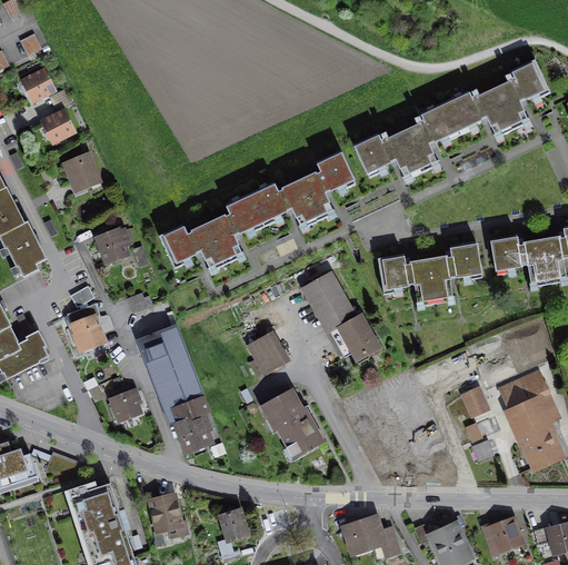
[(19,13),(12,0),(9,0),(3,2),(11,18),(19,13)]
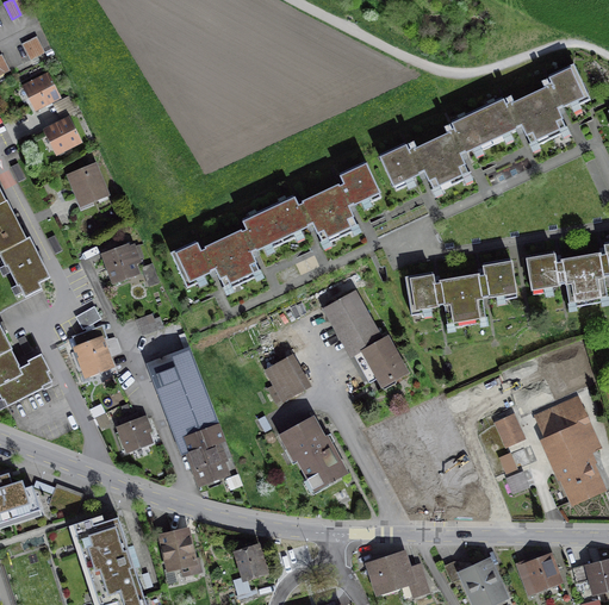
[(13,0),(20,14),(26,11),(20,0),(13,0)]
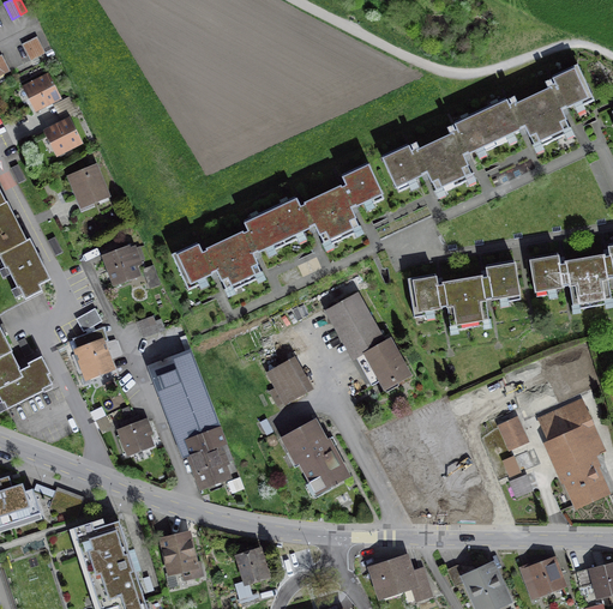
[(31,38),(40,54),(46,50),(37,35),(31,38)]
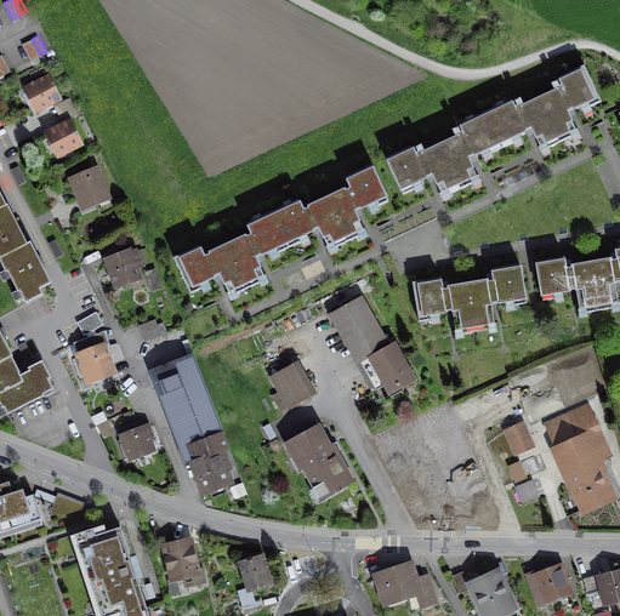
[(32,60),(40,55),(32,39),(23,44),(32,60)]
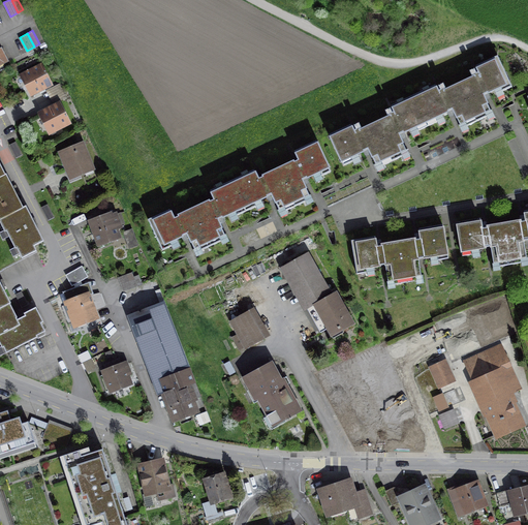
[(456,79),(474,117),(489,109),(479,90),(490,85),(493,90),(508,83),(494,53),(471,64),(473,69),(456,79)]
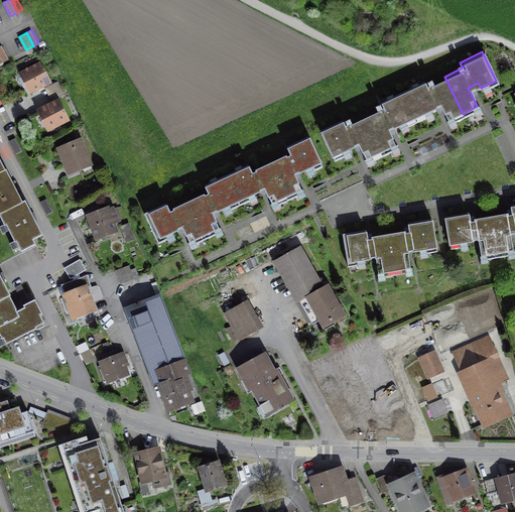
[(39,60),(17,72),(27,92),(49,81),(39,60)]
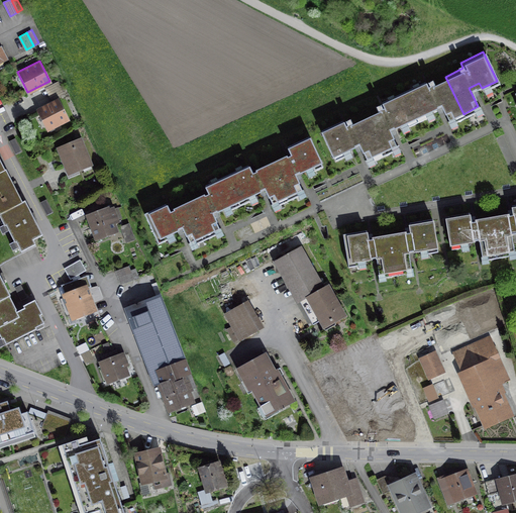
[(447,121),(463,114),(445,77),(425,86),(422,81),(401,91),(413,115),(437,103),(447,121)]
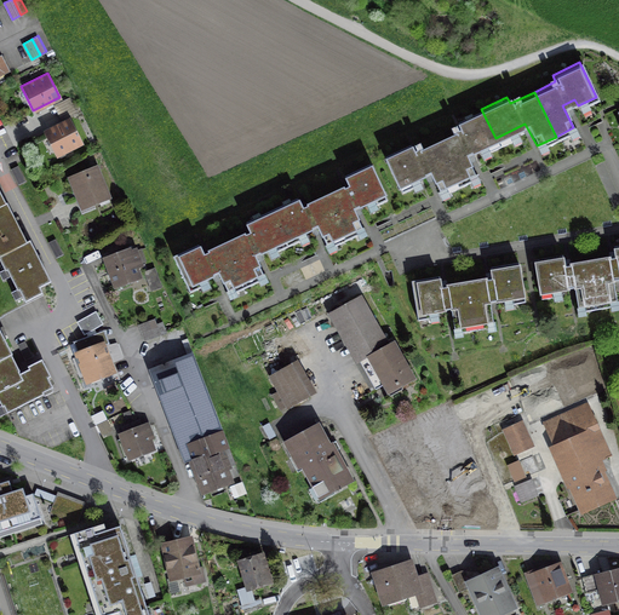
[(69,96),(55,103),(62,116),(76,109),(69,96)]
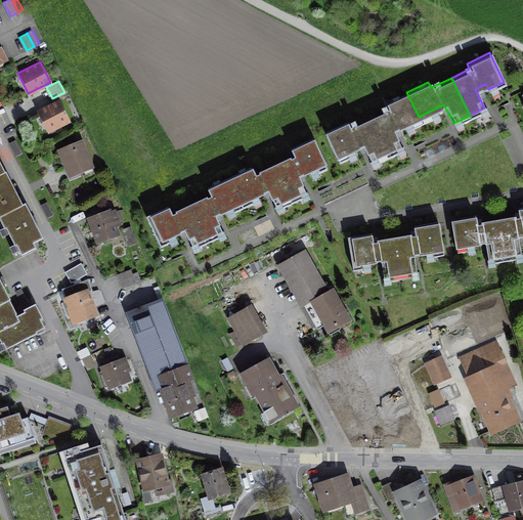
[(391,130),(419,117),(406,92),(384,103),(386,109),(366,118),(384,153),(398,145),(391,130)]
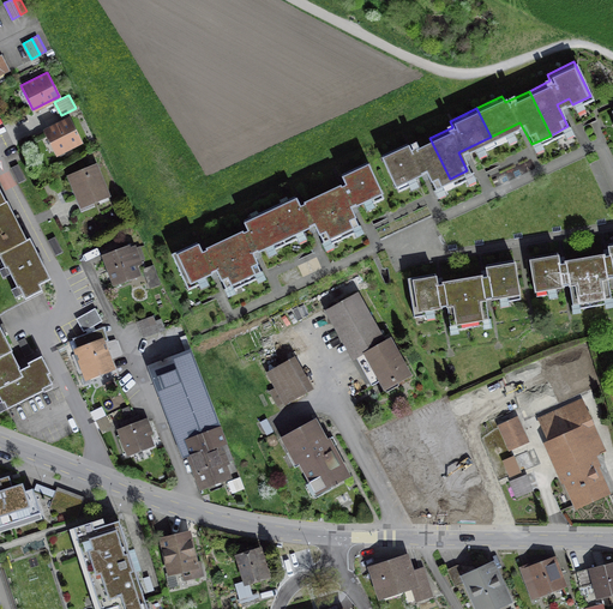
[(68,115),(41,128),(53,154),(80,140),(68,115)]
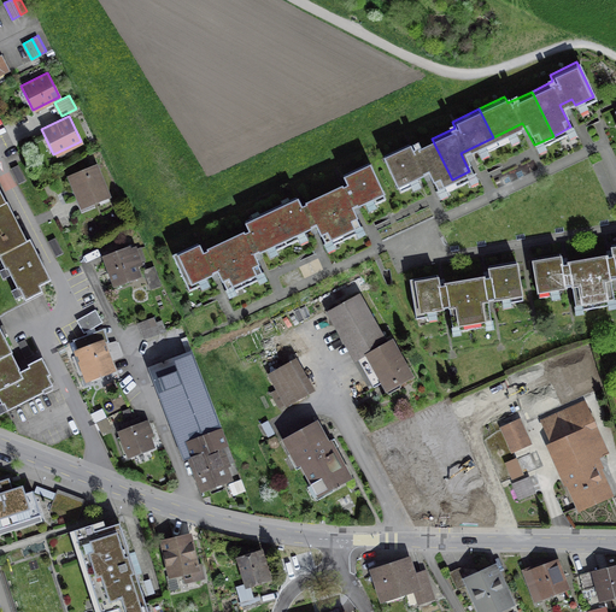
[(434,189),(452,180),(432,139),(408,151),(405,143),(380,156),(396,189),(416,180),(414,175),(424,170),(434,189)]
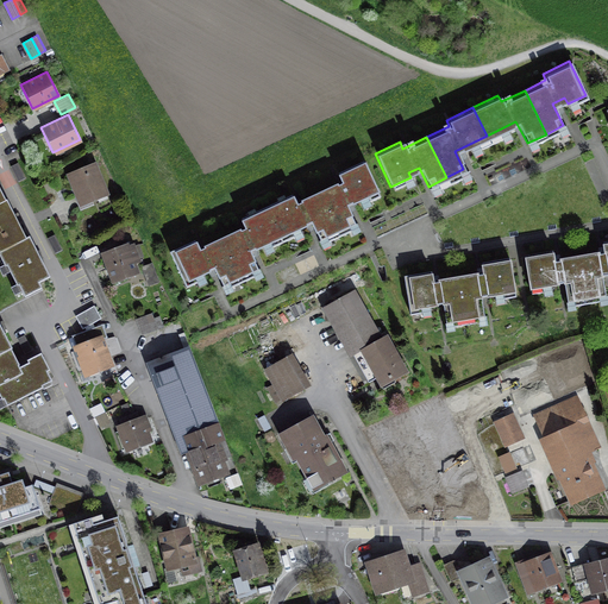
[(94,159),(66,171),(79,203),(107,192),(94,159)]
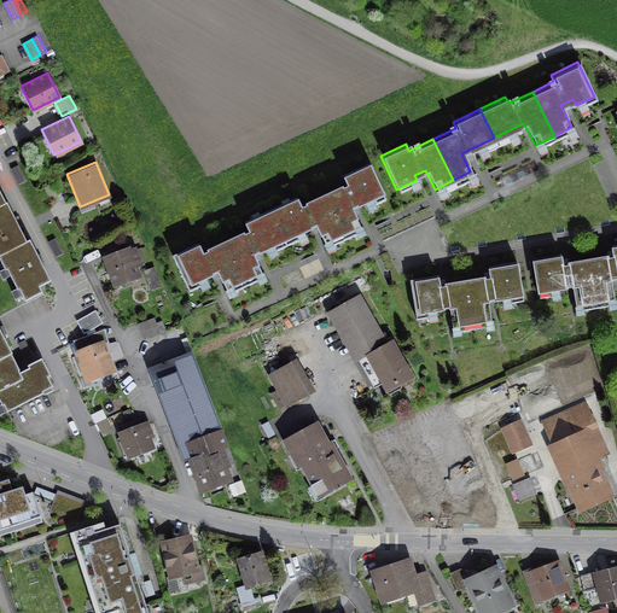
[(320,192),(341,238),(358,231),(347,204),(353,202),(354,205),(379,193),(365,163),(338,175),(342,184),(338,186),(337,184),(320,192)]
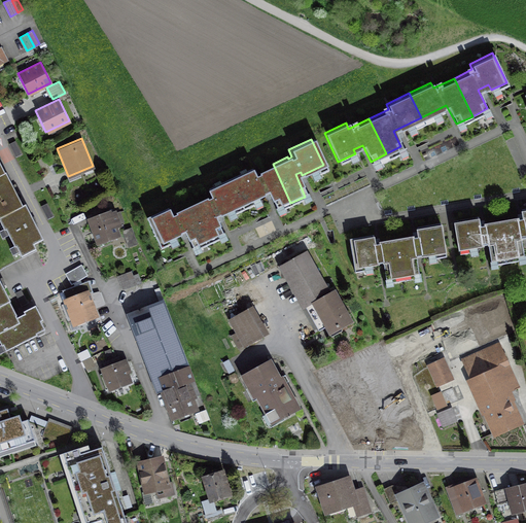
[(16,140),(10,143),(16,157),(23,153),(16,140)]
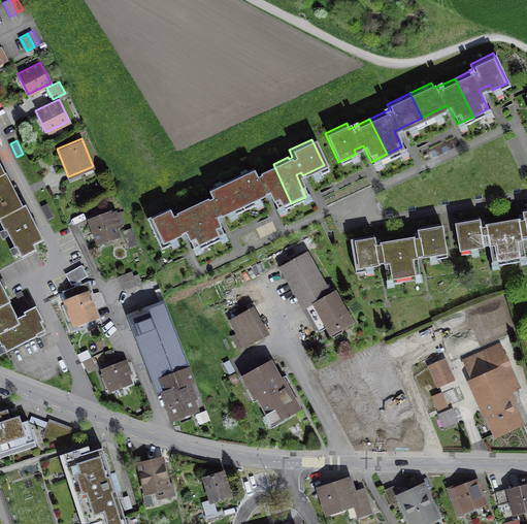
[(277,209),(291,203),(273,164),(256,171),(257,173),(253,174),(250,168),(228,178),(238,202),(267,189),(277,209)]
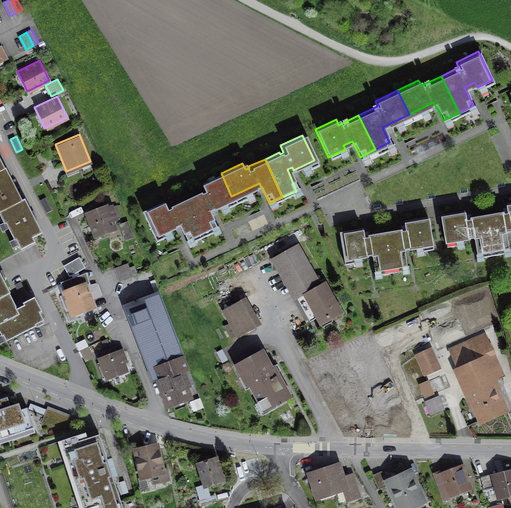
[(0,210),(23,199),(7,168),(4,169),(0,170),(0,210)]
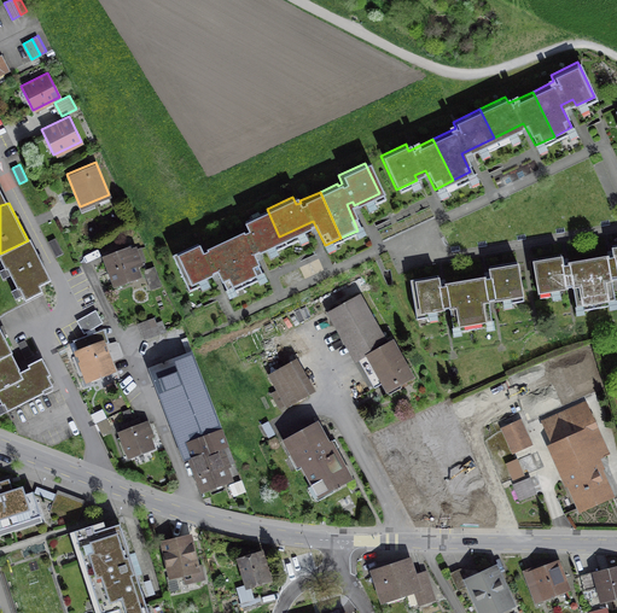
[(248,251),(279,237),(267,209),(239,221),(244,229),(239,232),(238,229),(220,238),(239,279),(256,270),(248,251)]
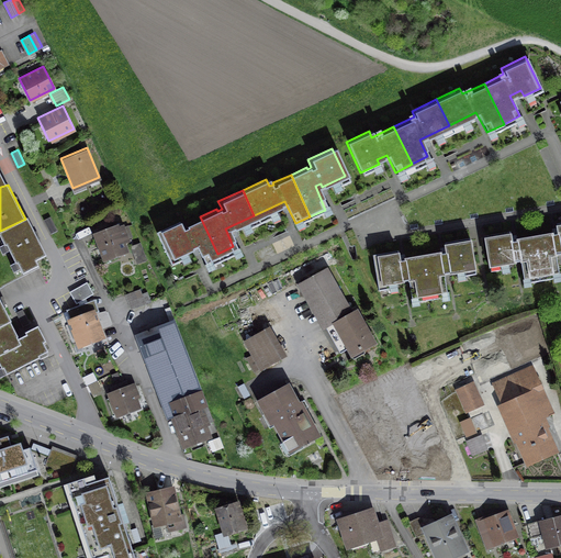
[(200,261),(217,254),(200,216),(182,224),(183,226),(179,227),(176,220),(154,231),(168,261),(184,254),(183,249),(193,245),(200,261)]
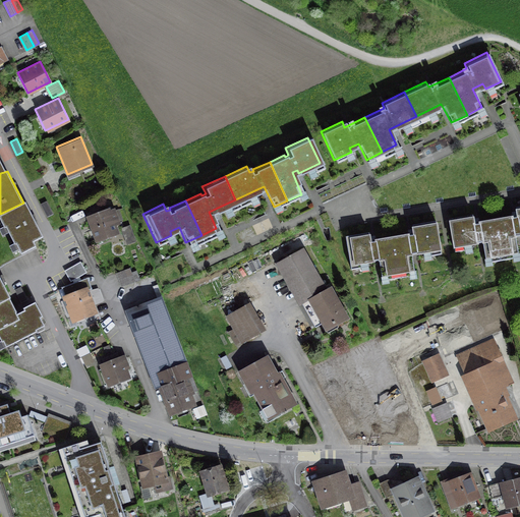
[(23,203),(0,214),(0,216),(5,226),(6,226),(14,241),(15,241),(21,252),(36,246),(33,241),(43,236),(26,202),(23,203)]
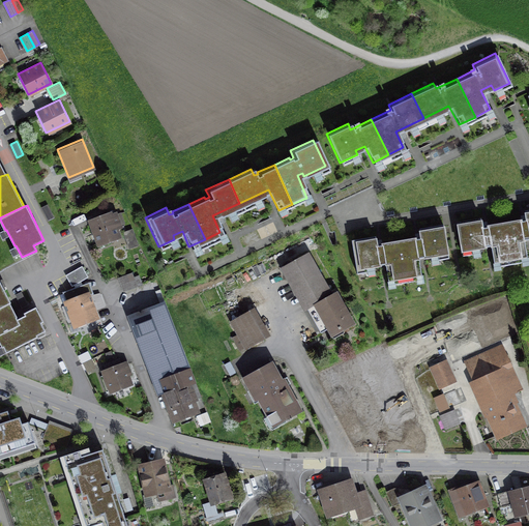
[(110,209),(86,217),(96,244),(120,235),(117,227),(121,225),(116,209),(111,211),(110,209)]
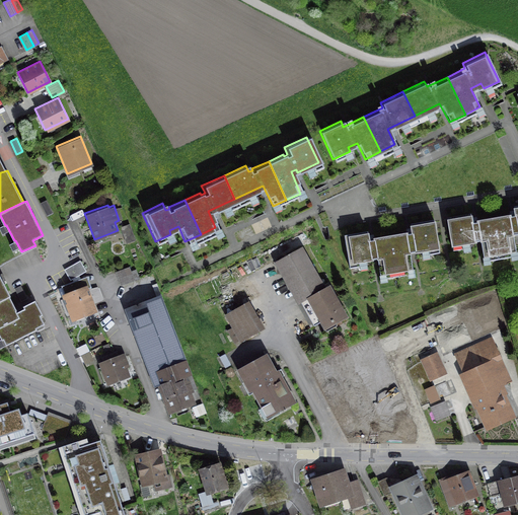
[(517,207),(514,209),(515,216),(510,217),(510,215),(494,218),(500,254),(511,252),(509,236),(517,234),(517,207)]
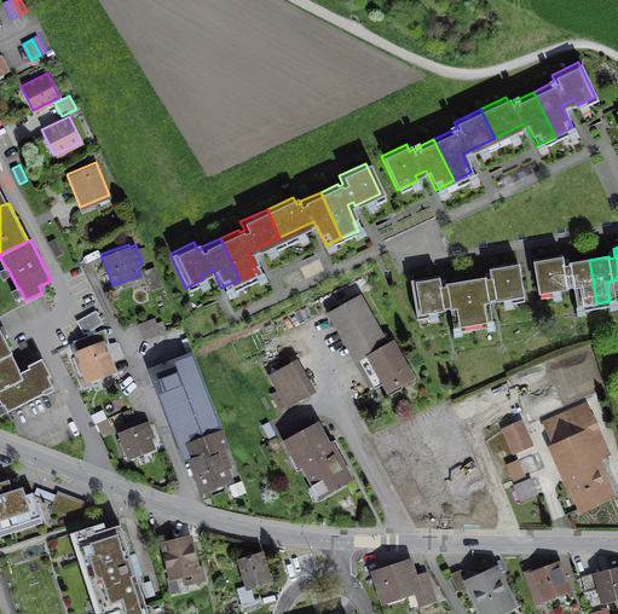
[(538,293),(573,287),(579,285),(583,306),(596,303),(589,260),(570,264),(570,266),(564,267),(562,256),(532,262),(538,293)]
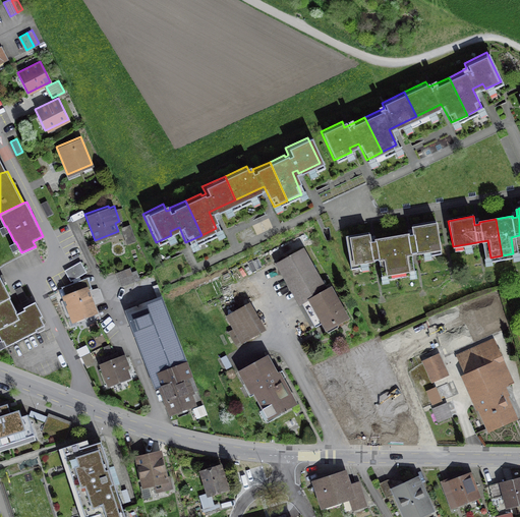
[(406,233),(390,236),(397,277),(408,275),(404,254),(416,252),(422,251),(423,255),(442,252),(436,222),(410,227),(412,234),(406,235),(406,233)]
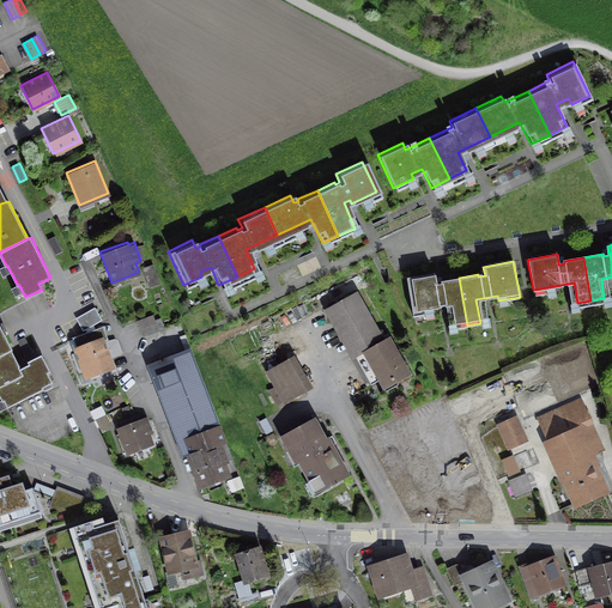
[(153,262),(143,266),(150,285),(161,281),(153,262)]
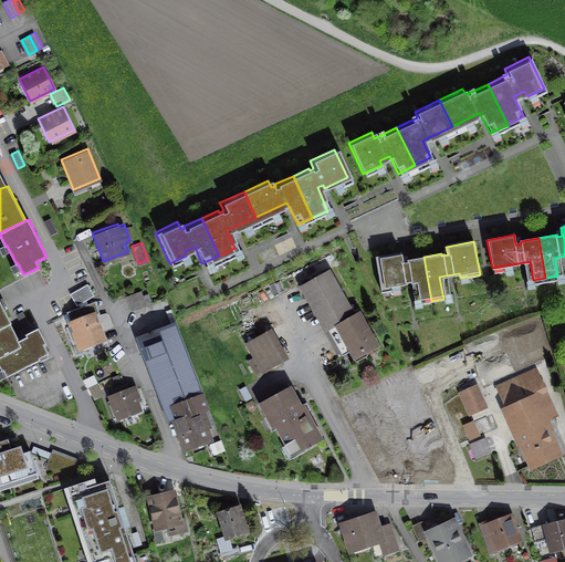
[(399,284),(410,282),(415,281),(419,303),(431,301),(424,257),(407,260),(407,262),(401,263),(400,255),(375,259),(382,291),(399,288),(399,284)]
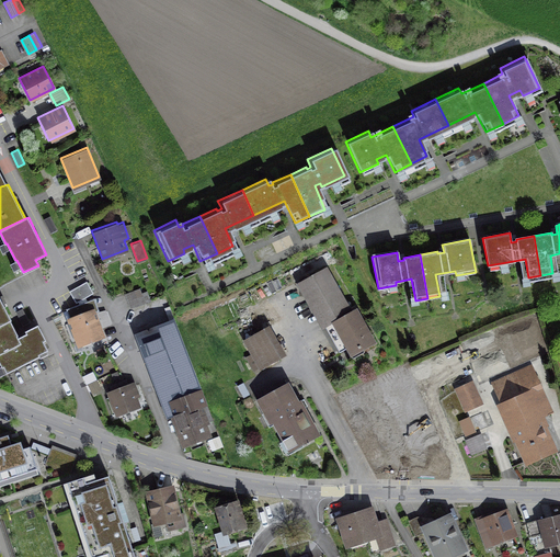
[(326,266),(296,283),(335,353),(345,348),(352,360),(377,345),(356,309),(352,313),(326,266)]
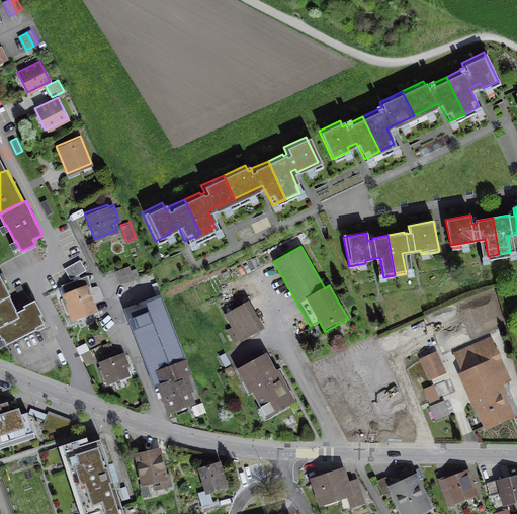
[(80,260),(65,268),(70,278),(85,269),(80,260)]
